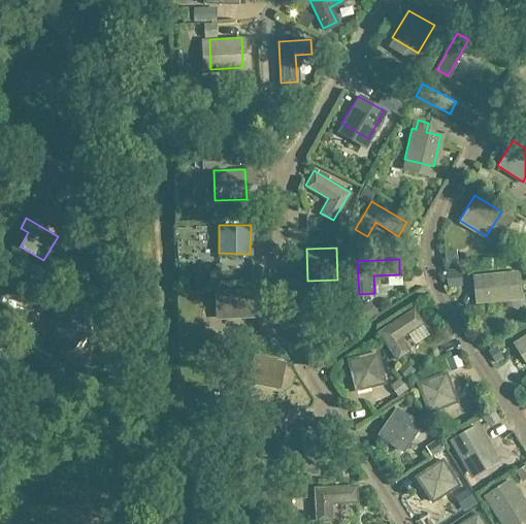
[(494,273),(472,275),(474,300),(511,297),(508,273),(494,275),(494,273)]
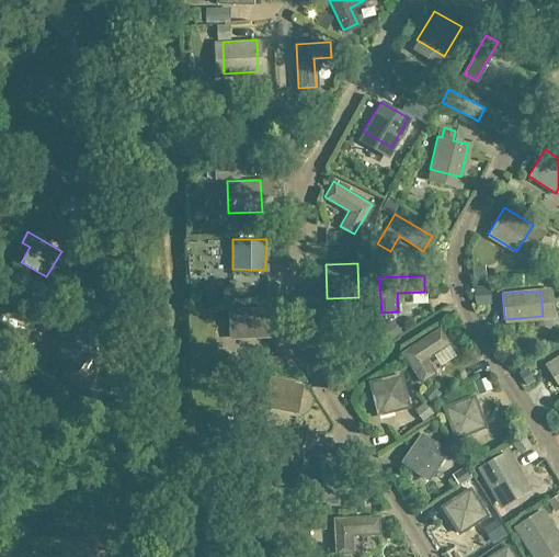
[(270,334),(269,307),(230,308),(231,333),(246,332),(247,334),(270,334)]
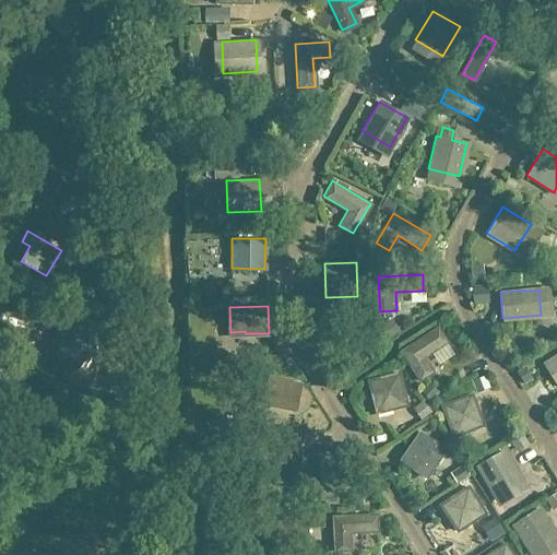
[(102,345),(110,332),(80,309),(52,347),(63,356),(61,358),(78,372),(98,343),(102,345)]
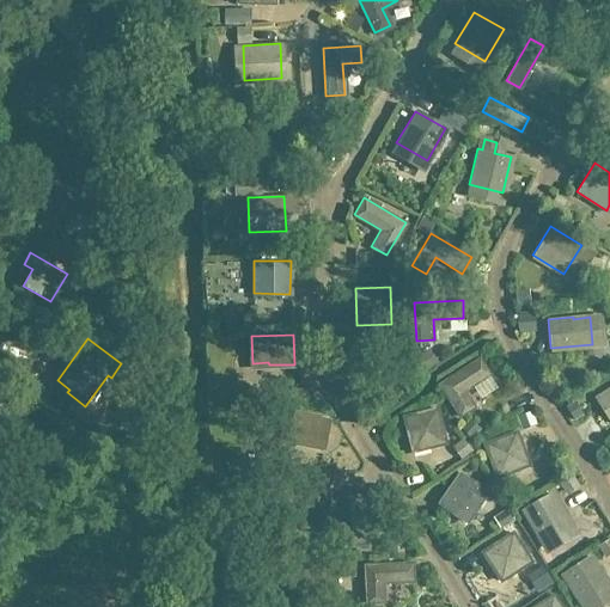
[(473,405),(463,390),(488,373),(479,356),(438,384),(458,415),(473,405)]
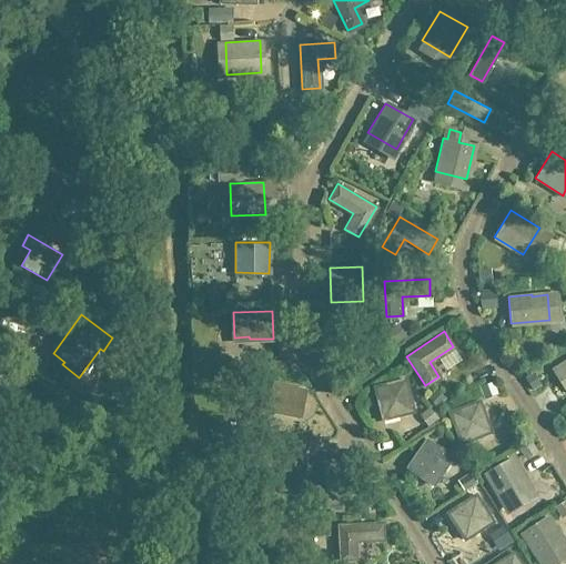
[(565,359),(552,369),(565,391),(565,359)]
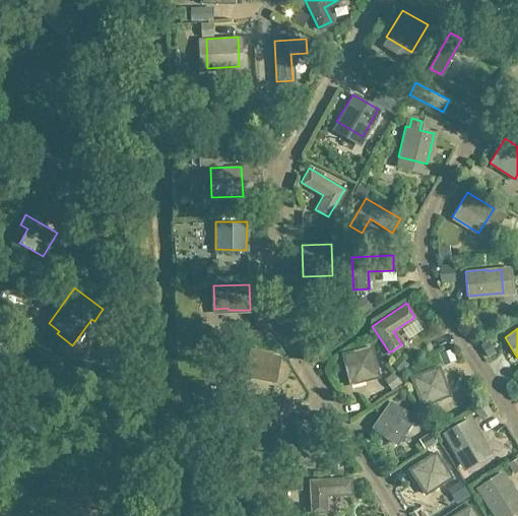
[(0,361),(8,352),(0,344),(0,361)]
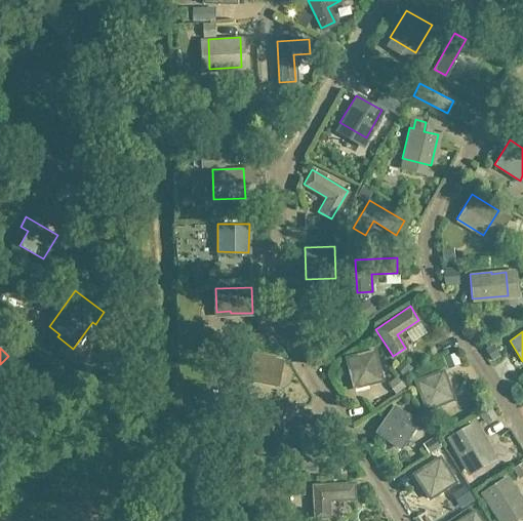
[(345,356),(353,387),(380,378),(373,349),(345,356)]
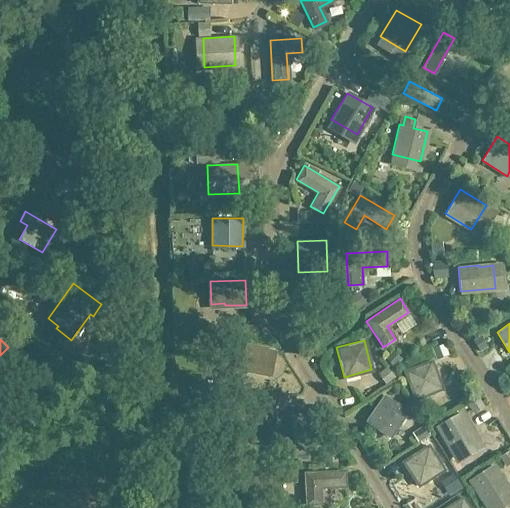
[(272,350),(238,342),(232,367),(253,371),(254,369),(267,372),(272,350)]
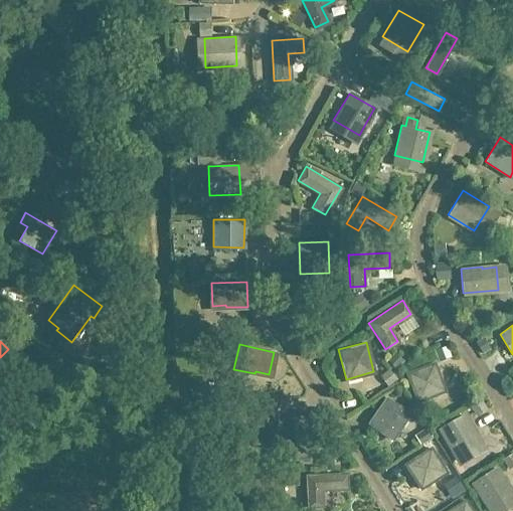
[(416,400),(444,390),(433,361),(406,372),(416,400)]
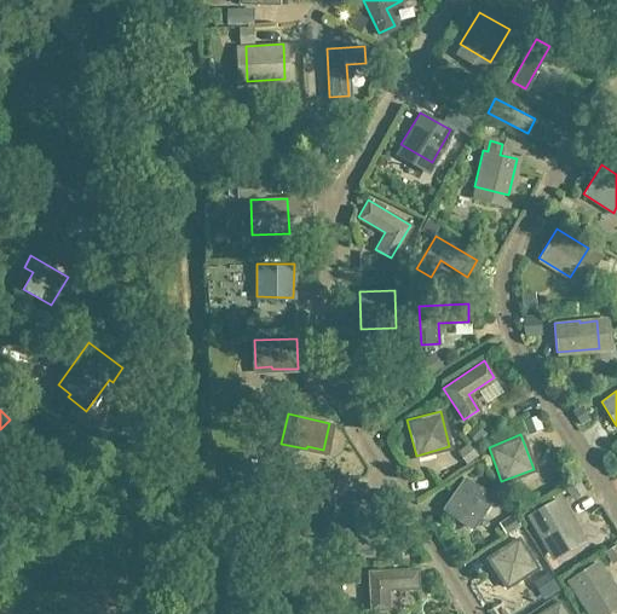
[(491,499),(462,479),(443,507),(472,527),(491,499)]
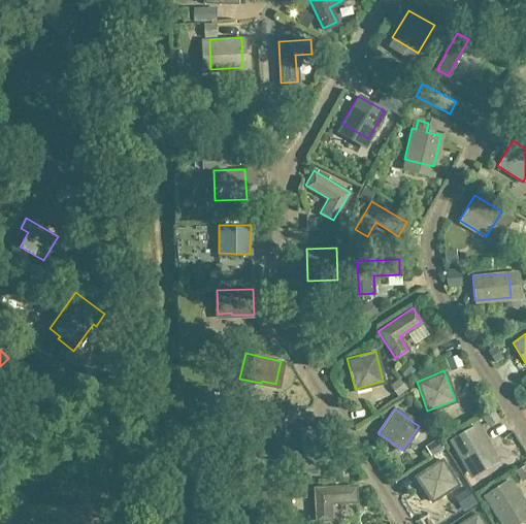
[(466,467),(492,453),(475,425),(450,440),(466,467)]
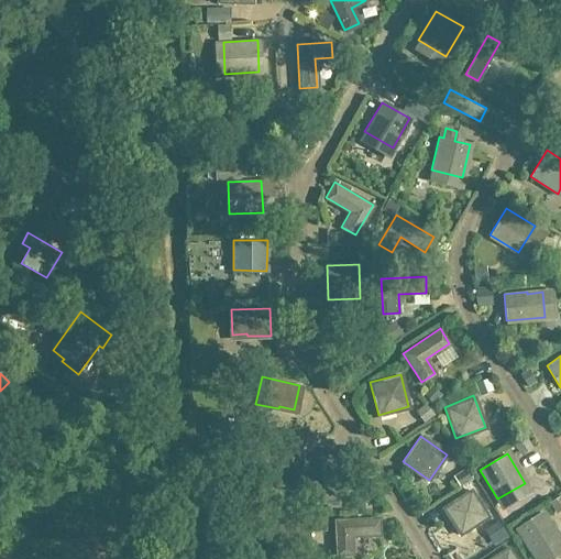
[(320,457),(325,501),(340,499),(336,455),(320,457)]
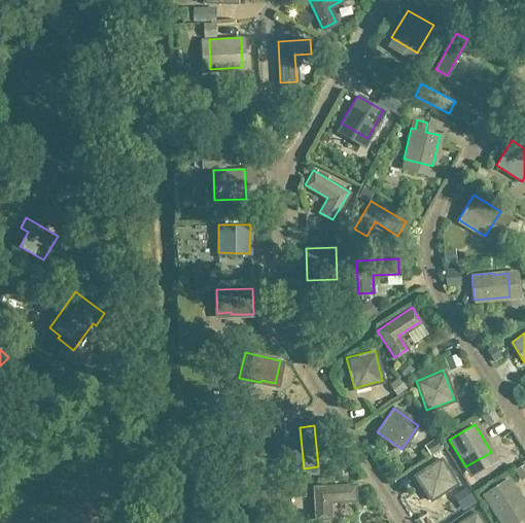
[(453,484),(438,458),(414,474),(429,499),(453,484)]
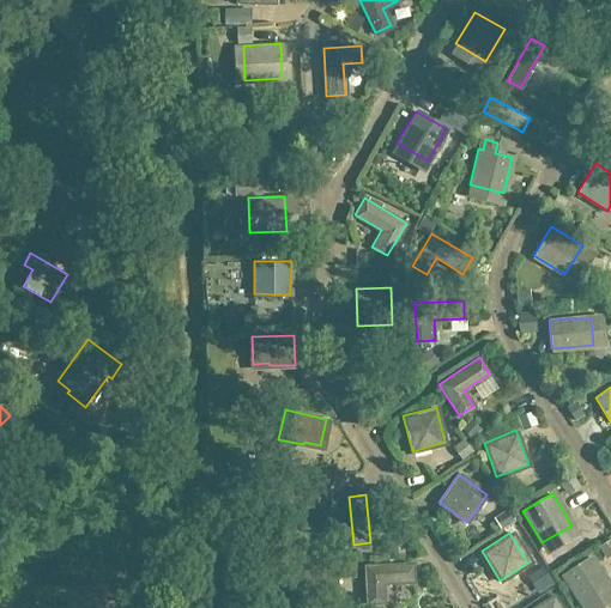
[(610,587),(610,585),(592,557),(562,575),(582,606),(610,587)]
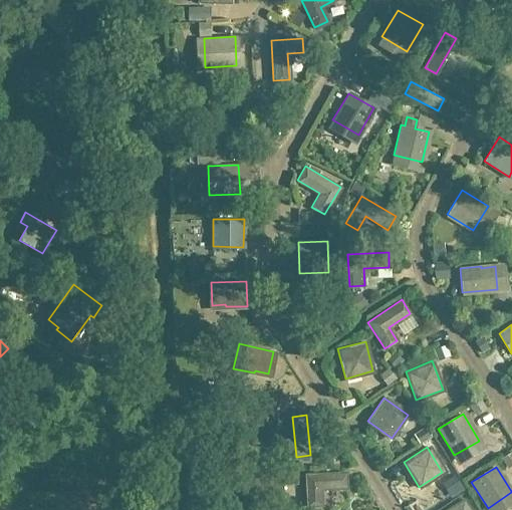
[(304,473),(306,505),(320,504),(320,488),(345,487),(345,471),(304,473)]
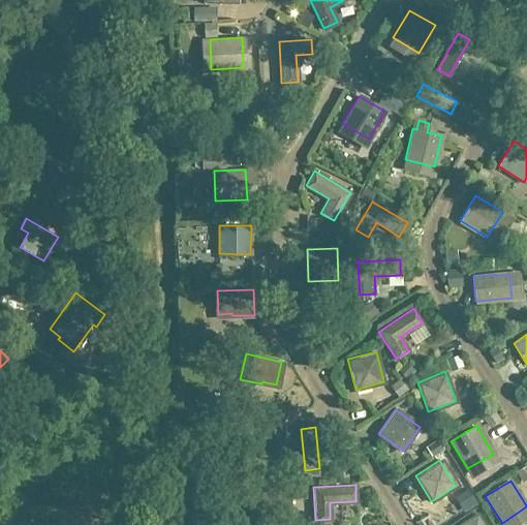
[(484,524),(476,513),(457,524),(484,524)]
